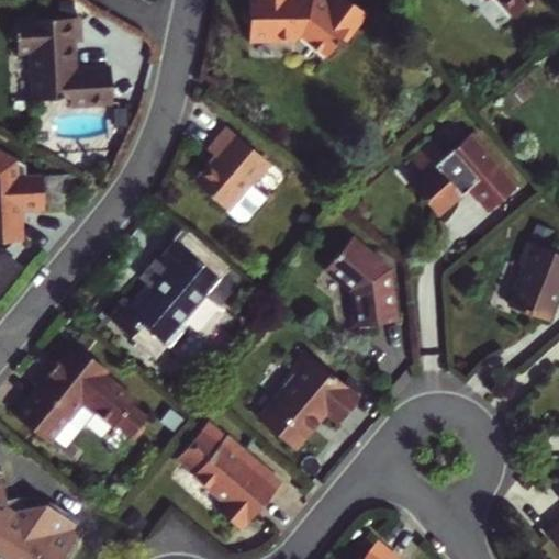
[(293,4),(293,0),(257,0),(258,3),(250,3),(250,46),(275,46),(279,51),(300,53),(305,47),(337,64),(349,40),(356,43),(371,13),(345,0),(332,0),(328,8),(314,0),(311,0),(309,2),(308,6),(293,4)]
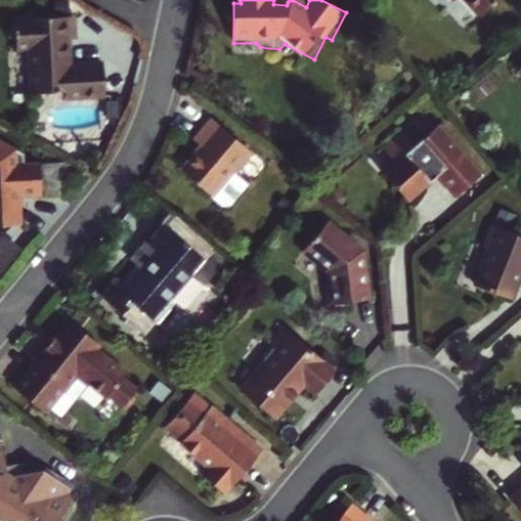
[(450,0),(453,3),(457,0),(461,0),(479,22),(504,0),(450,0)]
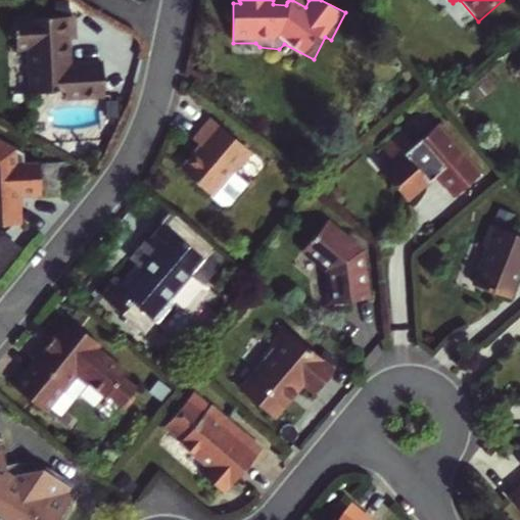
[(106,96),(103,61),(71,63),(68,40),(75,39),(74,16),(15,20),(17,50),(31,49),(33,94),(67,91),(67,99),(106,96)]
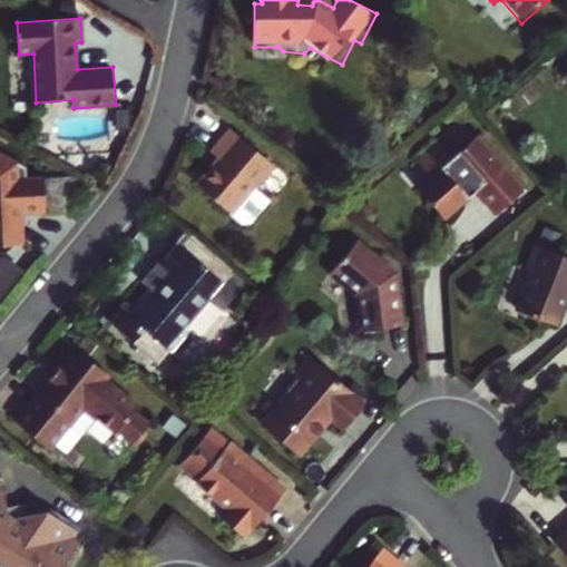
[(276,166),(231,128),(213,150),(222,158),(198,185),(245,224),(252,224),(272,201),(257,189),(276,166)]
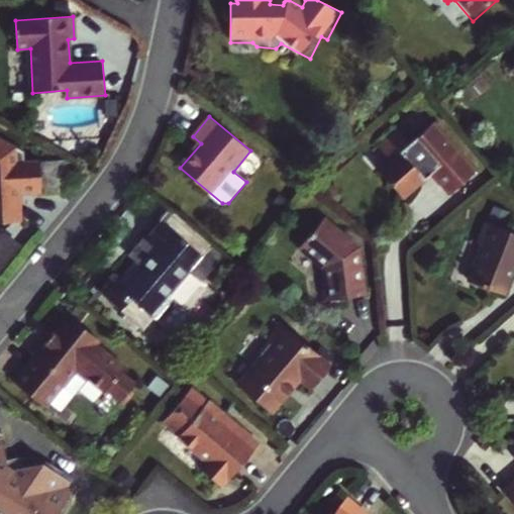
[(451,193),(477,172),(434,122),(412,142),(400,128),(381,145),(392,160),(381,169),(389,179),(389,186),(395,186),(403,196),(418,184),(433,171),(451,193)]
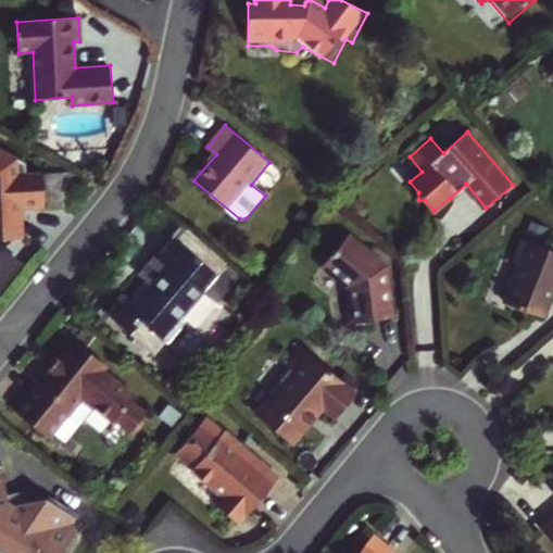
[(64,181),(78,181),(77,173),(26,174),(26,163),(0,149),(0,238),(17,238),(16,213),(16,203),(39,203),(39,213),(65,212),(64,181)]
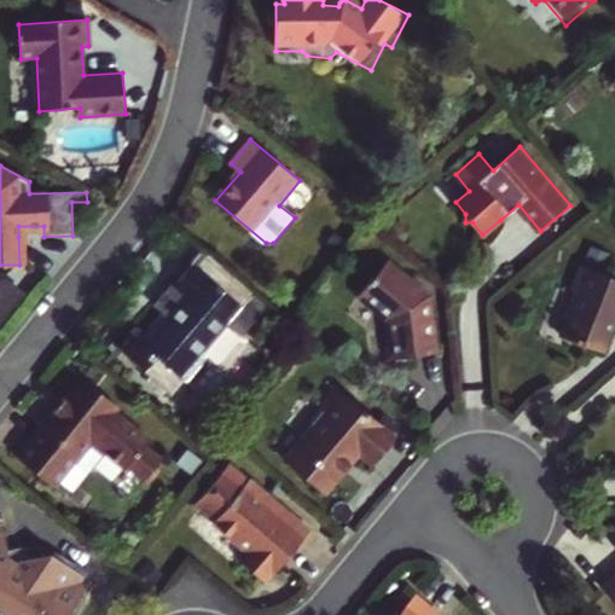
[(18,226),(18,237),(44,237),(44,226),(18,226)]
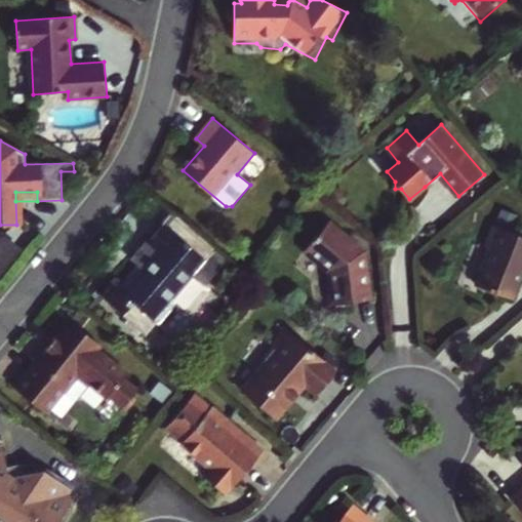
[(162,225),(208,262),(218,249),(173,211),(162,225)]
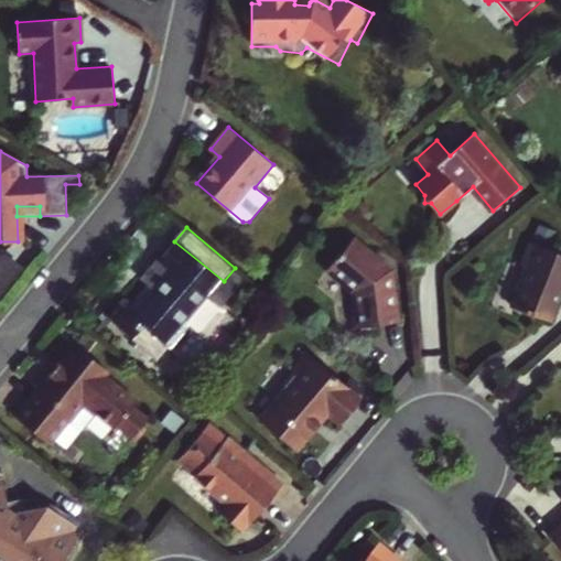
[(390,271),(352,239),(324,271),(352,294),(356,328),(397,323),(390,271)]
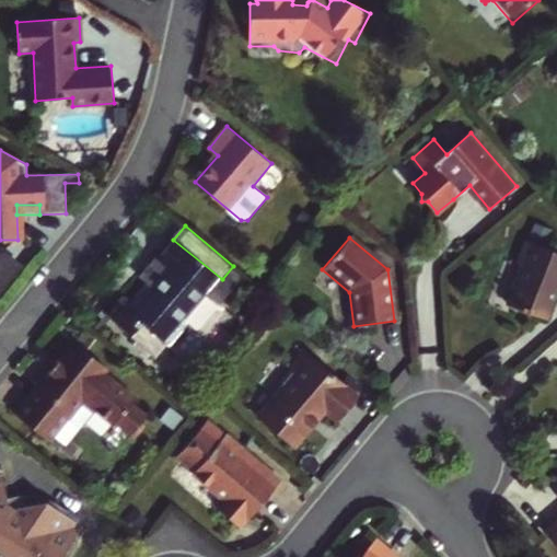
[(222,279),(173,240),(158,258),(165,265),(149,283),(144,281),(125,304),(116,298),(105,311),(135,335),(130,339),(146,351),(149,348),(152,350),(161,340),(170,348),(190,324),(185,318),(207,292),(209,294),(222,279)]
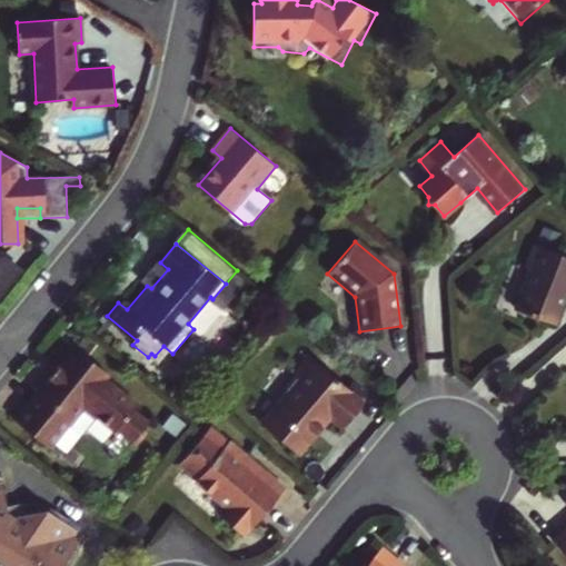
[(565,257),(538,246),(529,267),(535,270),(518,309),(558,326),(565,307),(565,257)]
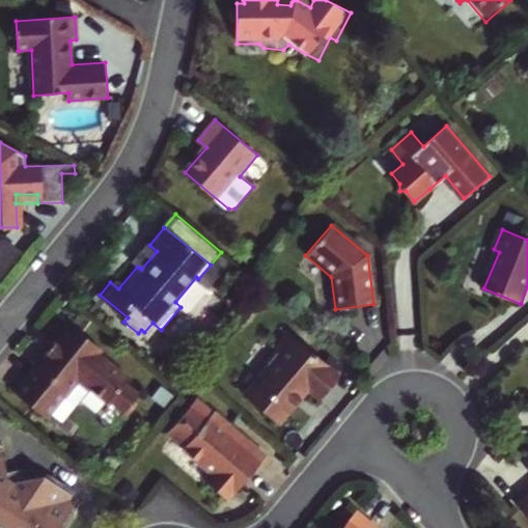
[(0,281),(25,250),(3,233),(0,238),(0,281)]
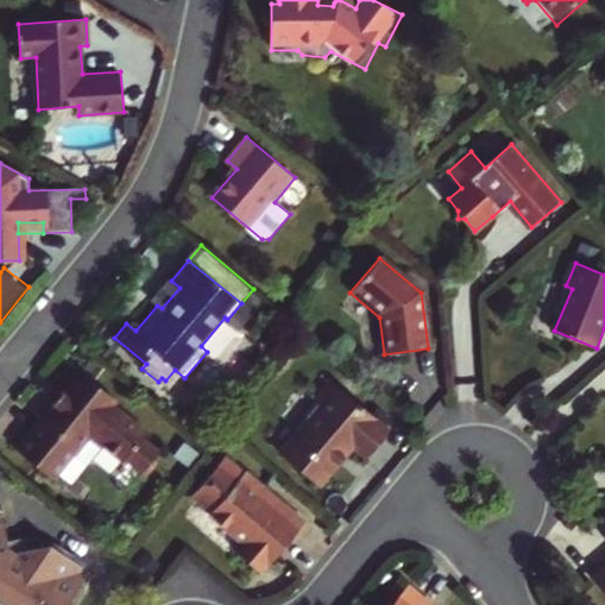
[(139,472),(158,449),(143,438),(146,434),(113,405),(117,402),(81,371),(16,448),(51,478),(77,447),(89,458),(101,443),(121,460),(123,459),(139,472)]
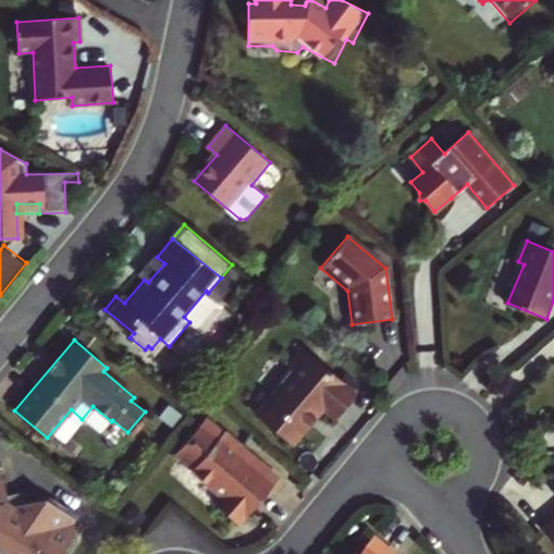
[(293,447),(312,426),(306,420),(314,411),(323,413),(335,421),(358,396),(304,349),(277,380),(283,385),(257,416),(293,447)]
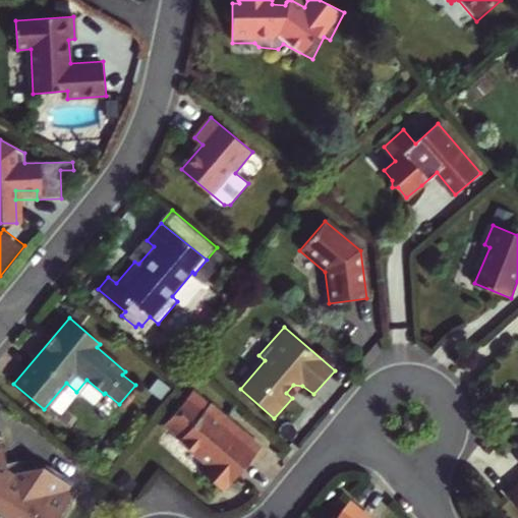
[(286,393),(292,398),(302,386),(293,385),(286,393)]
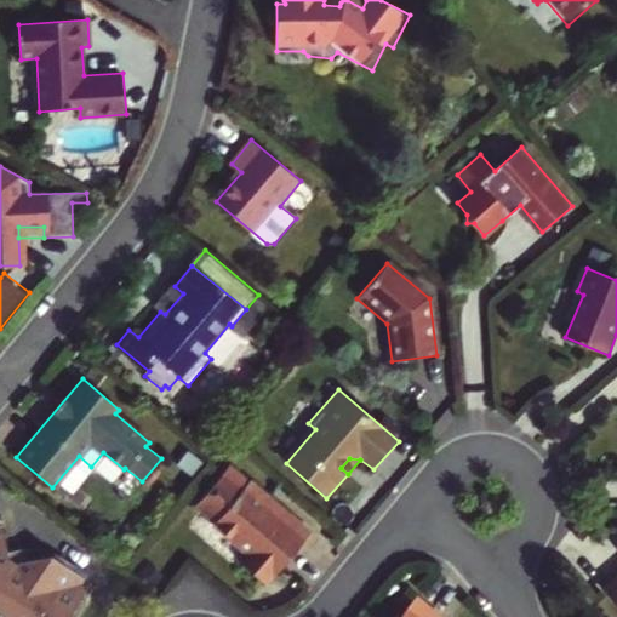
[(266,509),(272,502),(249,484),(211,527),(244,555),(236,564),(266,588),(310,535),(289,516),(276,519),(266,509)]
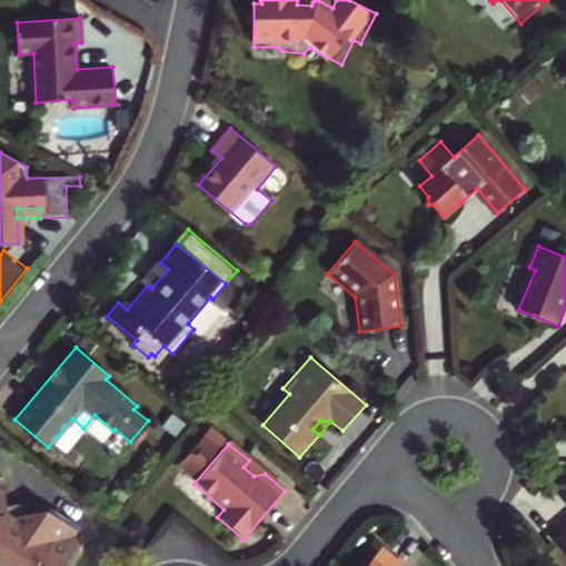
[(254,476),(265,474),(249,460),(244,467),(254,476)]
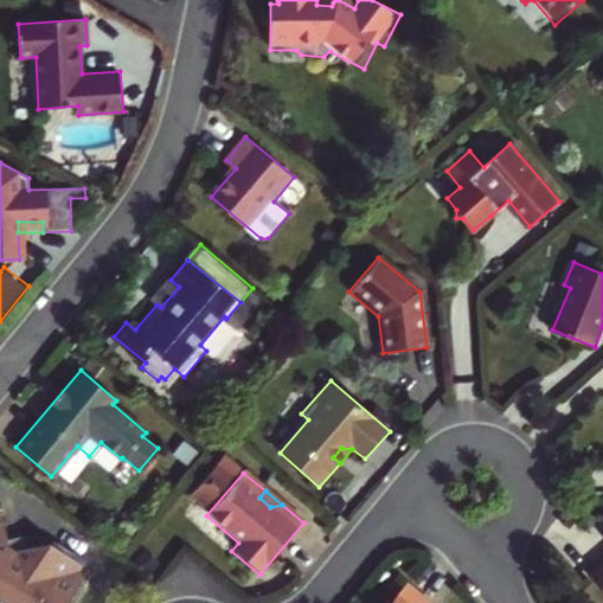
[(71,583),(82,569),(65,556),(56,557),(56,564),(29,568),(26,551),(18,552),(14,556),(7,550),(8,547),(4,517),(0,517),(0,602),(65,602),(77,588),(71,583)]
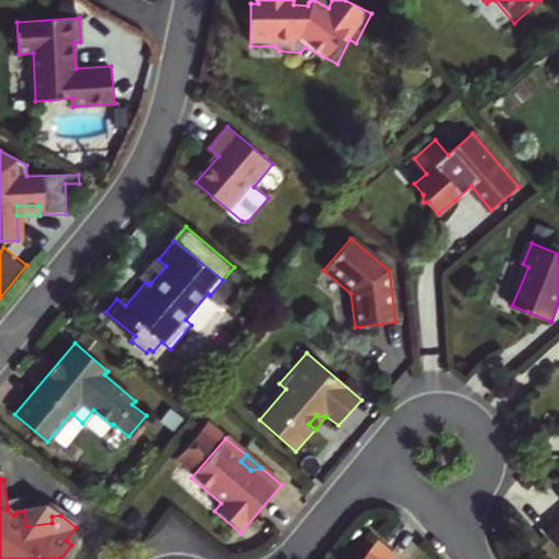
[(399,558),(380,541),(366,558),(399,558)]
